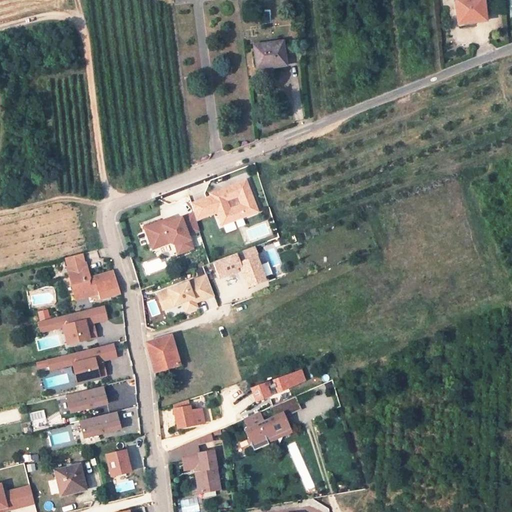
[(481,0),(456,0),(459,23),(484,21),(481,0)]
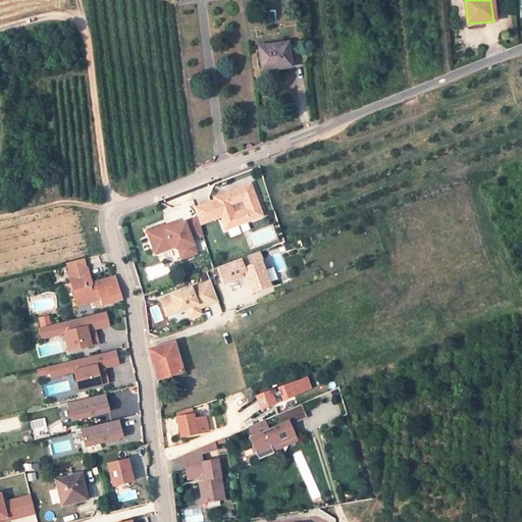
[(288,43),(259,47),(262,67),(278,65),(279,68),(291,67),(288,43)]
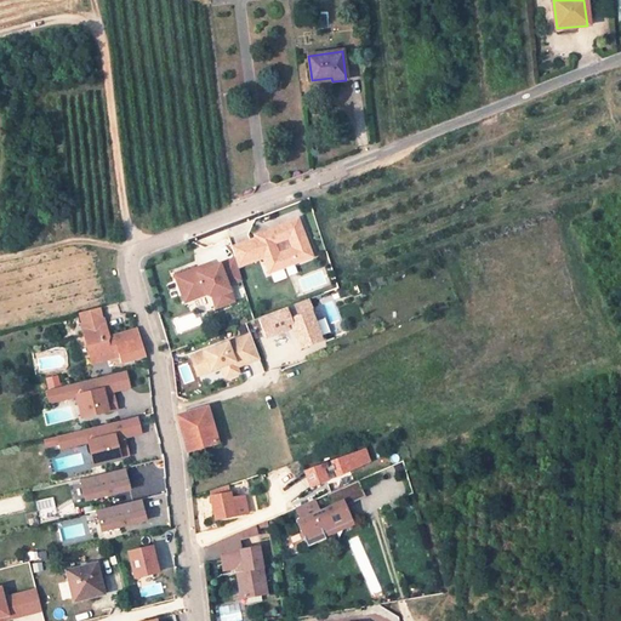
[(250,241),(227,250),(231,261),(234,271),(258,261),(265,275),(308,258),(292,221),(250,239),(250,241)]
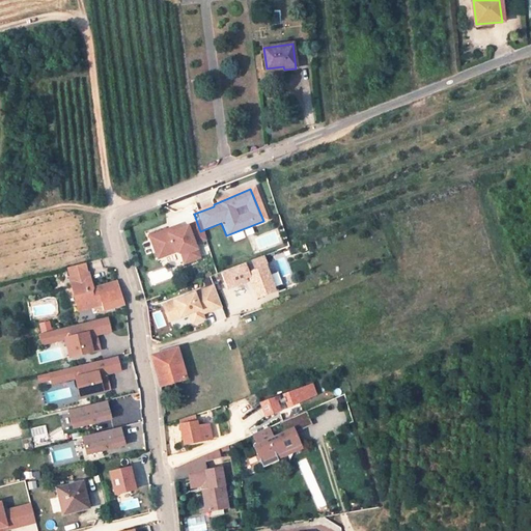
[(164,230),(147,235),(151,251),(159,248),(161,255),(171,252),(177,255),(179,262),(195,258),(191,245),(203,241),(200,231),(197,223),(177,229),(165,233),(164,230)]
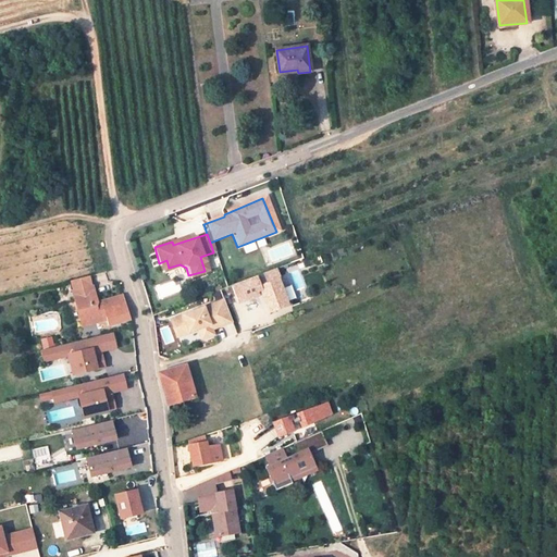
[(166,260),(159,263),(161,270),(169,268),(166,260)]
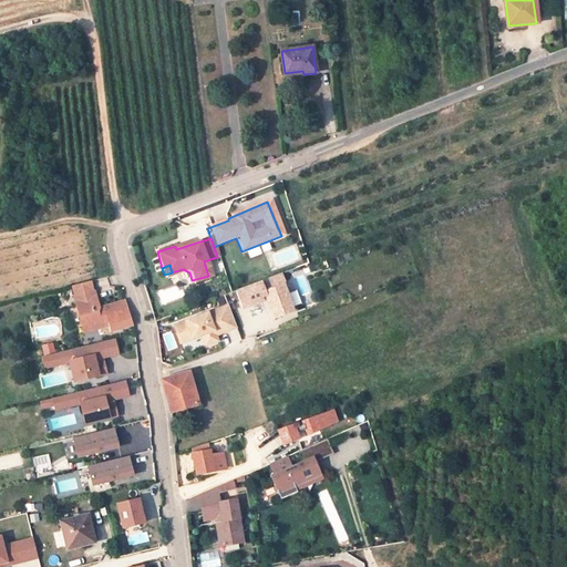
[(280,275),(235,292),(241,310),(261,302),(259,297),(264,296),(266,300),(268,299),(270,305),(269,310),(272,320),(292,312),(290,308),(286,296),(282,286),(284,286),(280,275)]
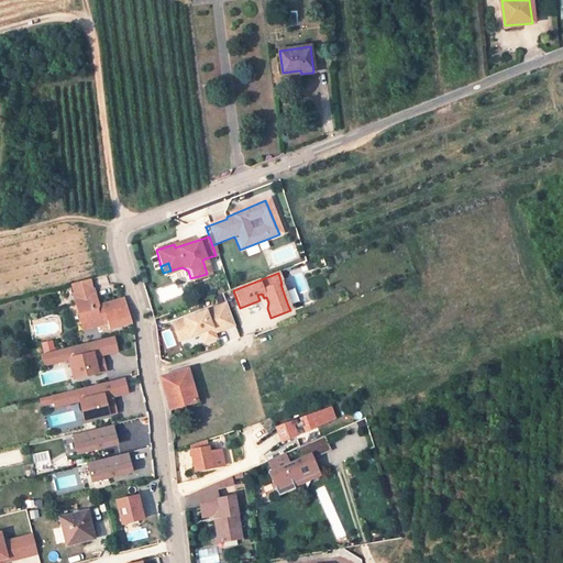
[(94,289),(91,279),(70,285),(73,294),(94,289)]
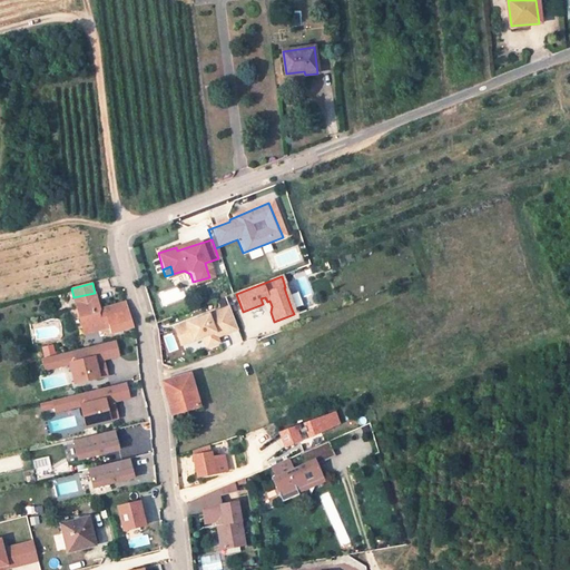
[(95,293),(74,297),(76,303),(97,298),(95,293)]
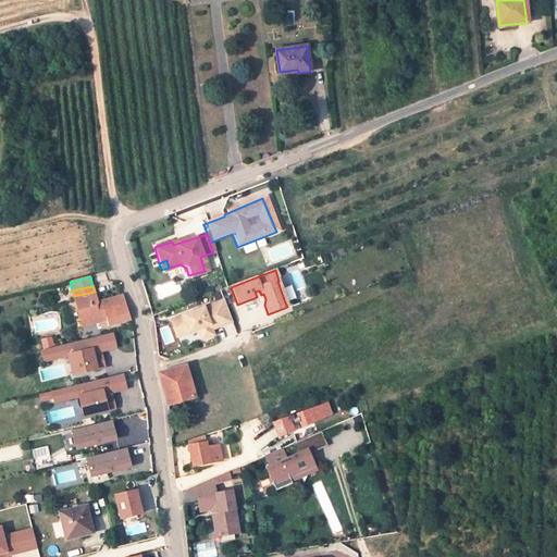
[(289,286),(281,291),(285,302),(295,299),(289,286)]
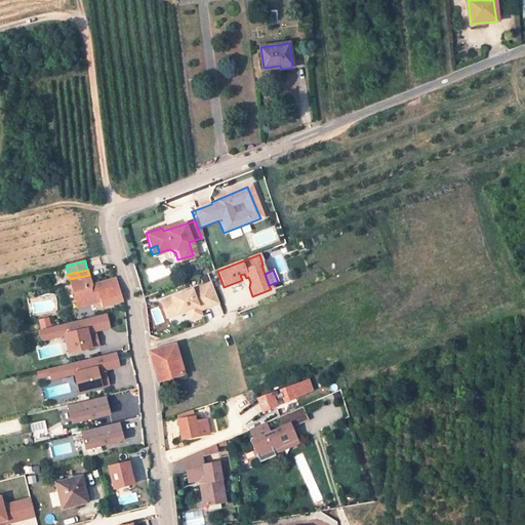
[(89,275),(70,279),(73,290),(76,301),(99,295),(102,303),(103,307),(123,301),(115,279),(92,285),(89,275)]
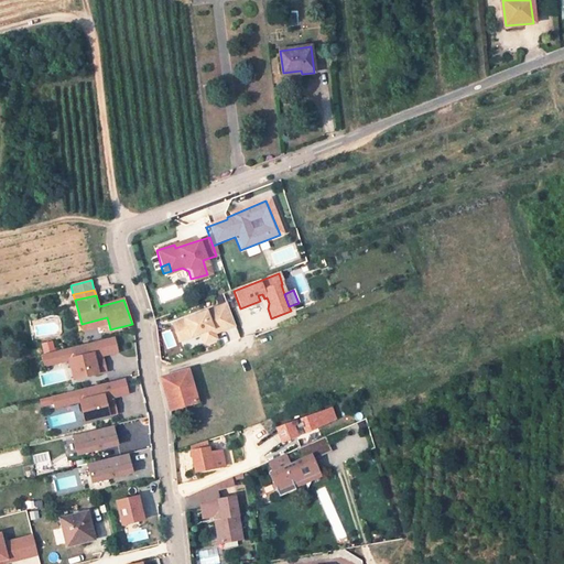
[(226,305),(172,326),(179,344),(201,335),(205,345),(216,342),(214,336),(235,327),(226,305)]
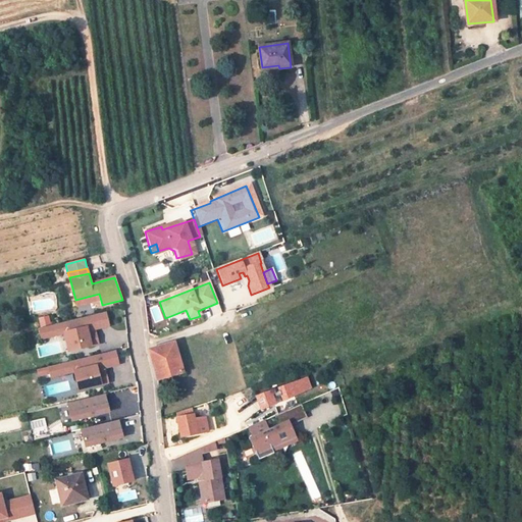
[(75,300),(76,306),(101,301),(99,294),(75,300)]
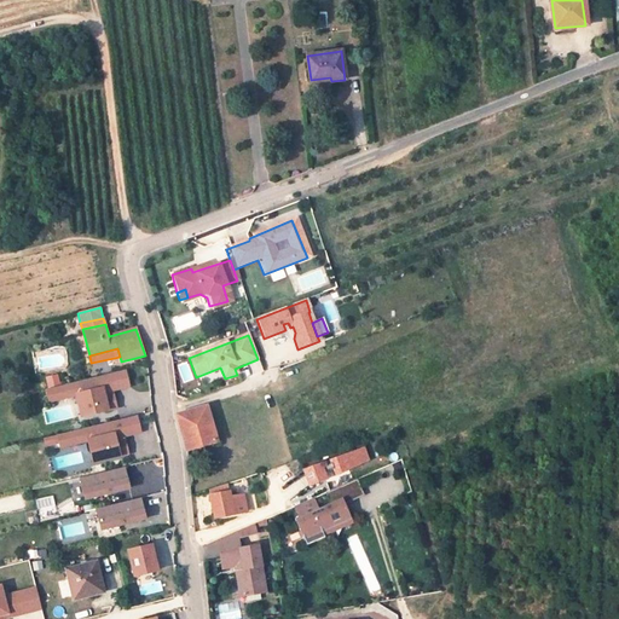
[(123,369),(46,389),(48,401),(75,394),(81,416),(115,408),(113,394),(109,394),(108,391),(128,386),(127,381),(123,369)]
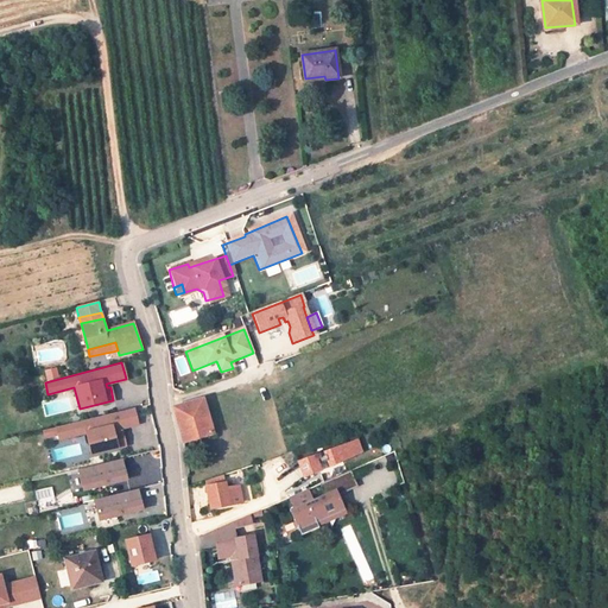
[(202,399),(175,407),(184,442),(211,434),(202,399)]
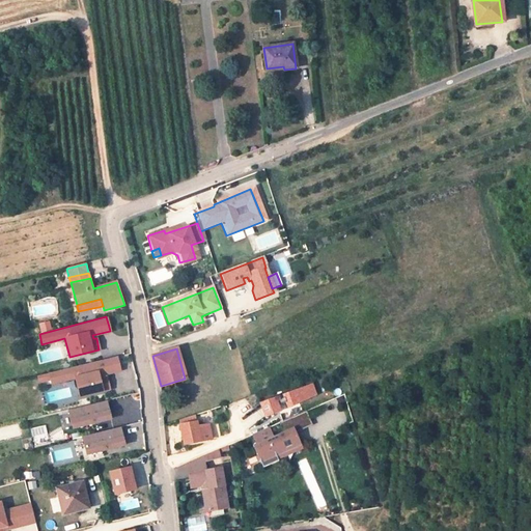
[(116,356),(50,373),(52,384),(75,378),(80,396),(109,389),(107,378),(104,378),(103,374),(120,370),(116,356)]
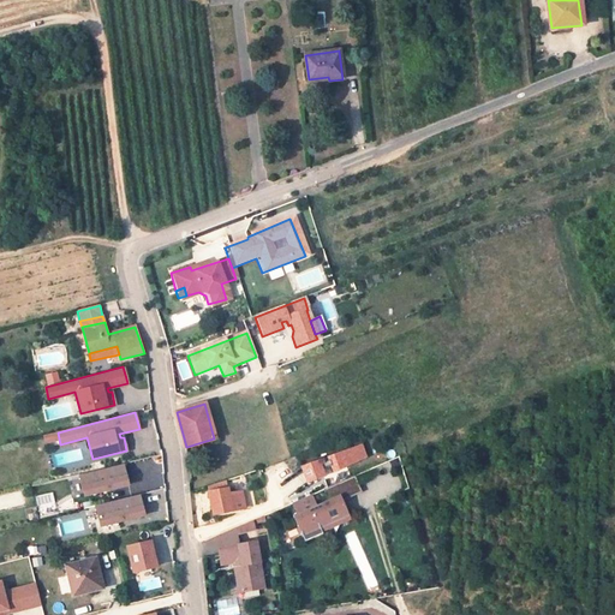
[(330,465),(333,472),(365,458),(362,445),(328,457),(329,460),(330,465)]
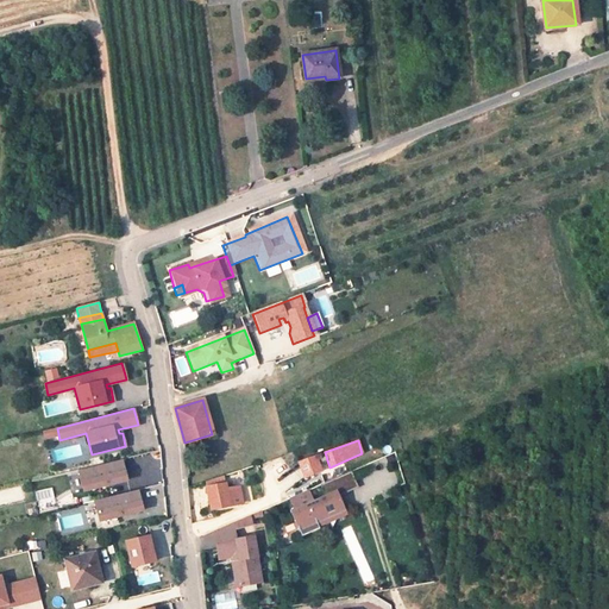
[(319,454),(299,463),(303,478),(320,471),(318,464),(316,459),(320,458),(319,454)]
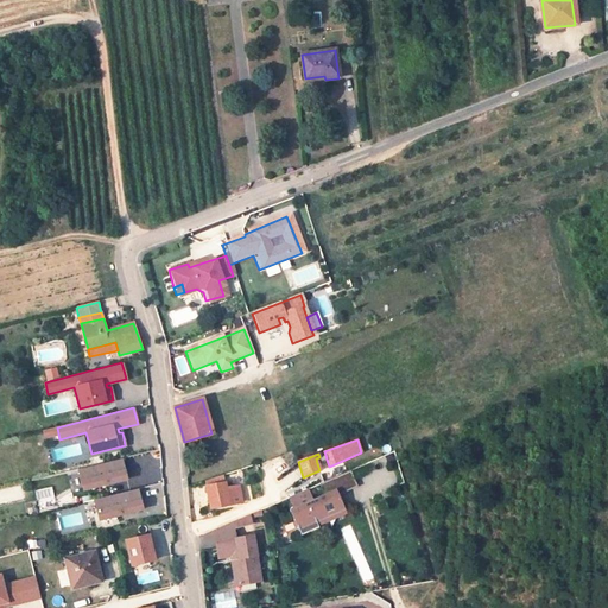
[(122,458),(78,469),(83,489),(127,479),(122,458)]
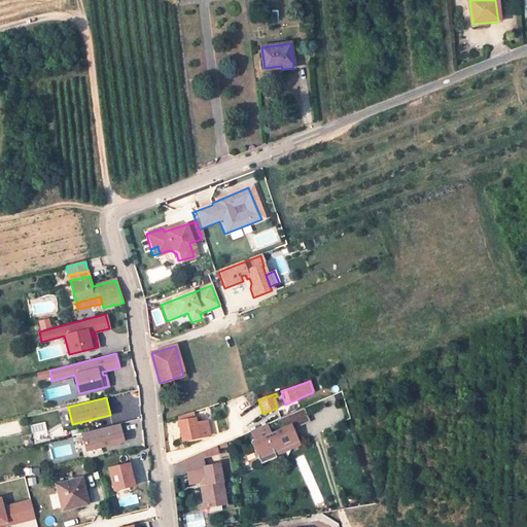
[(305,408),(288,414),(292,423),(289,425),(291,430),(293,429),(311,422),(305,408)]
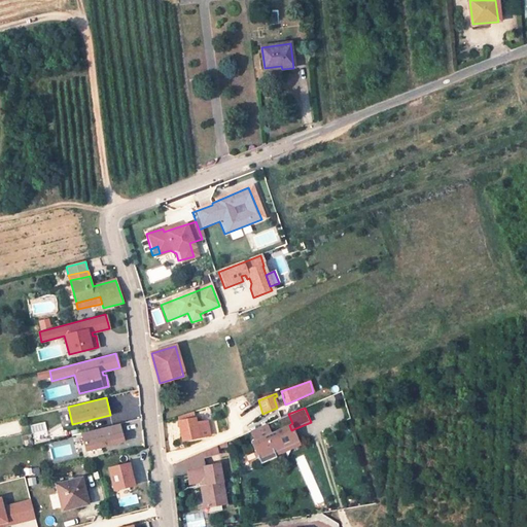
[(182,442),(199,437),(197,424),(195,412),(177,418),(182,442)]
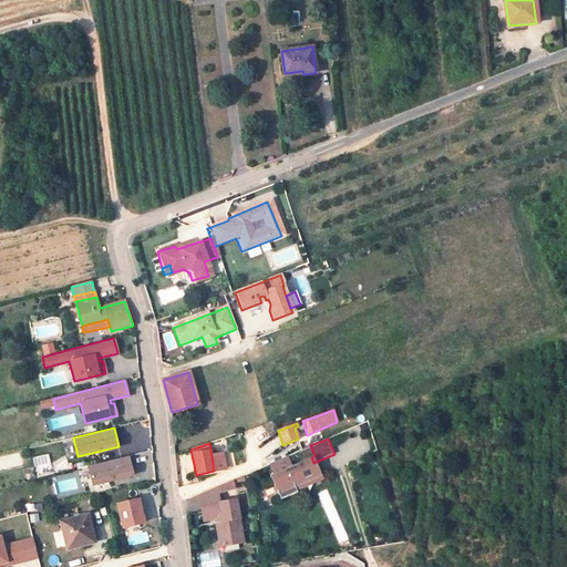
[(274,474),(270,475),(280,500),(297,492),(295,486),(321,475),(316,462),(313,463),(311,457),(315,455),(310,445),(298,451),(302,461),(291,466),(287,456),(270,464),(274,474)]
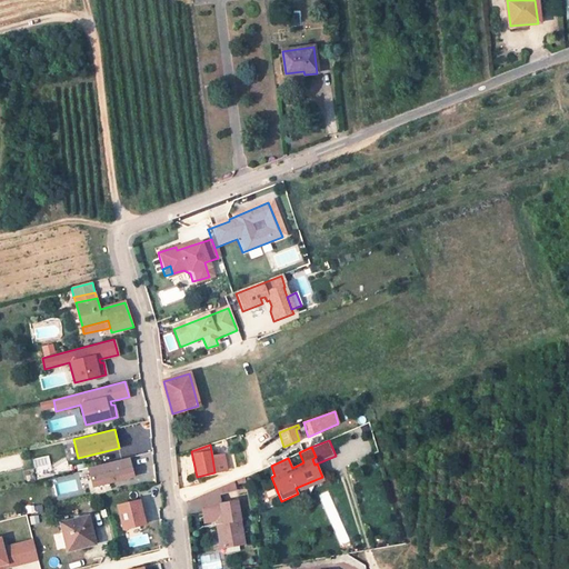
[(223,456),(212,458),(215,472),(227,470),(223,456)]
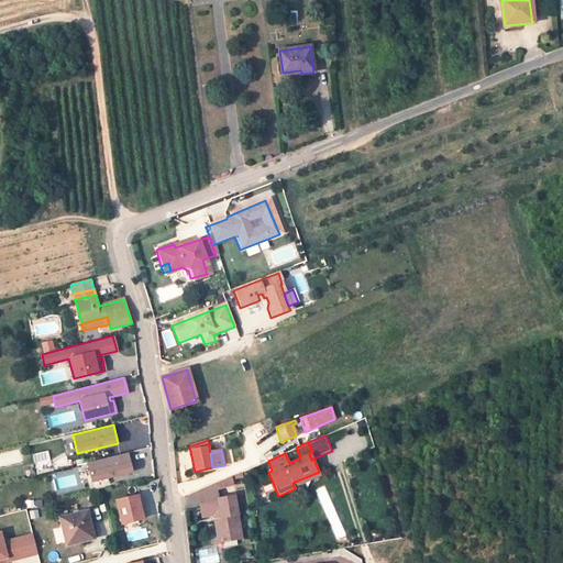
[(125,453),(86,464),(90,483),(131,472),(125,453)]
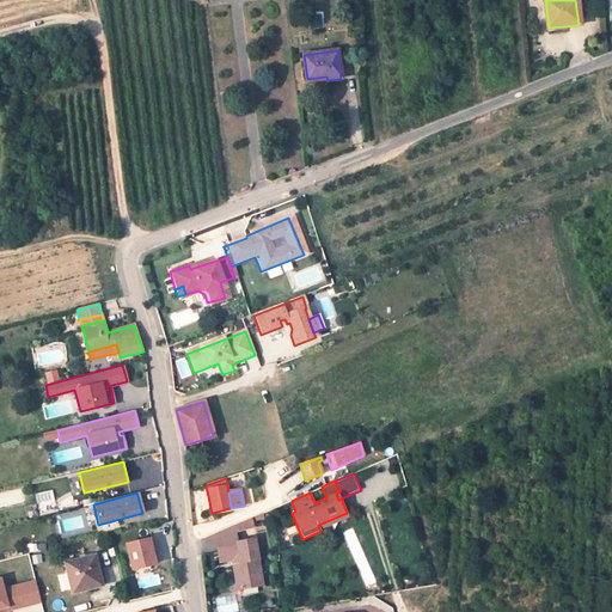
[(215,533),(218,548),(237,544),(237,542),(234,525),(215,533)]
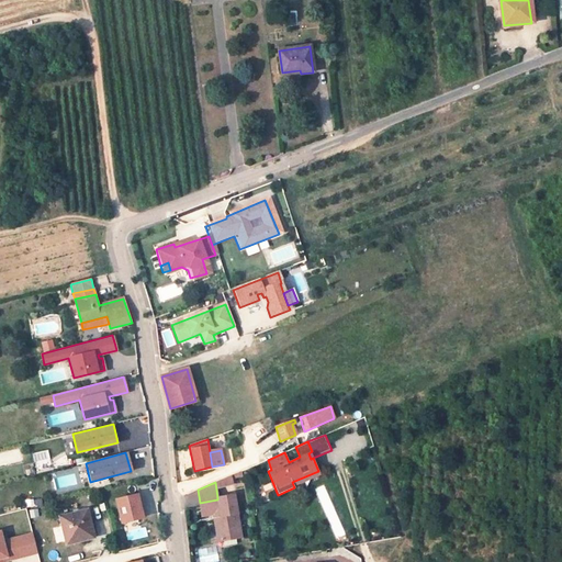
[(116,523),(141,517),(135,491),(110,497),(116,523)]
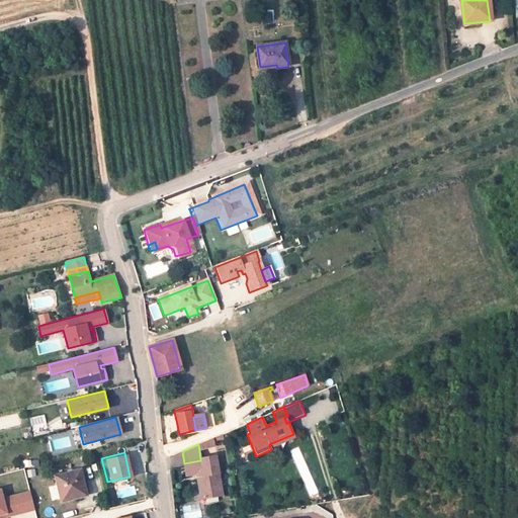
[(200,460),(184,463),(186,476),(196,473),(200,499),(223,496),(216,456),(200,458),(200,460)]
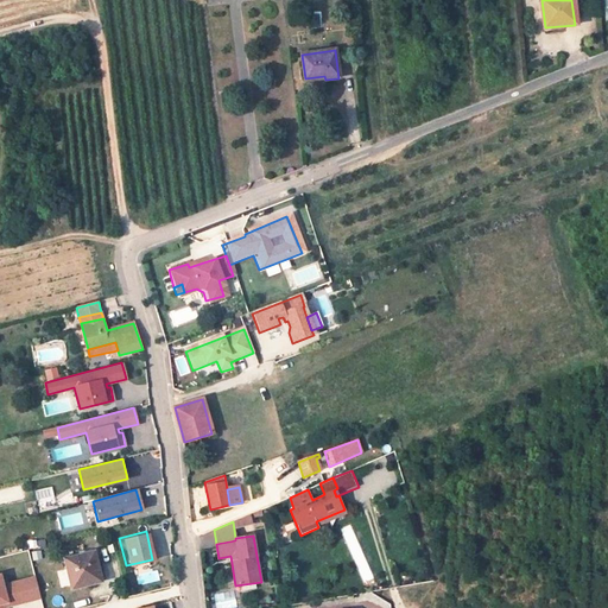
[(64,559),(71,589),(102,582),(94,552),(64,559)]
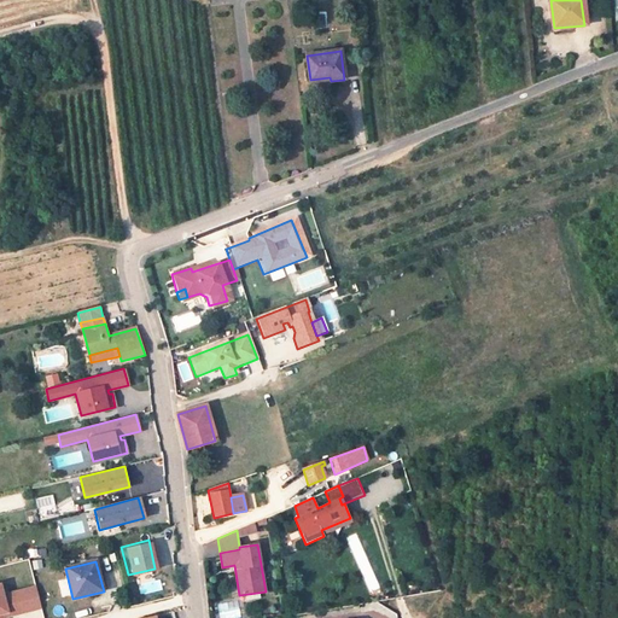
[(0,617),(1,617),(1,613),(11,611),(12,613),(29,610),(25,590),(7,594),(5,584),(0,584),(0,617)]
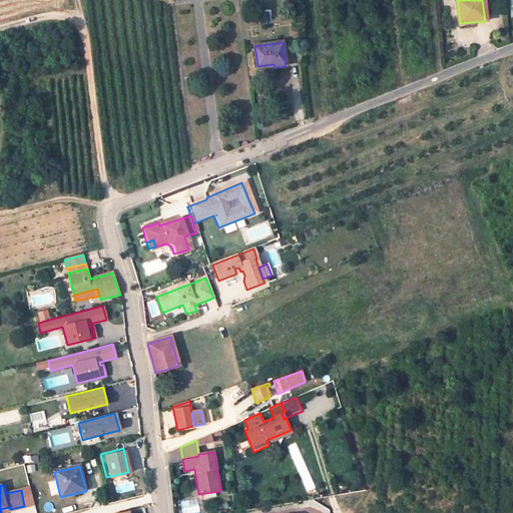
[(29,488),(21,490),(24,506),(33,503),(29,488)]
